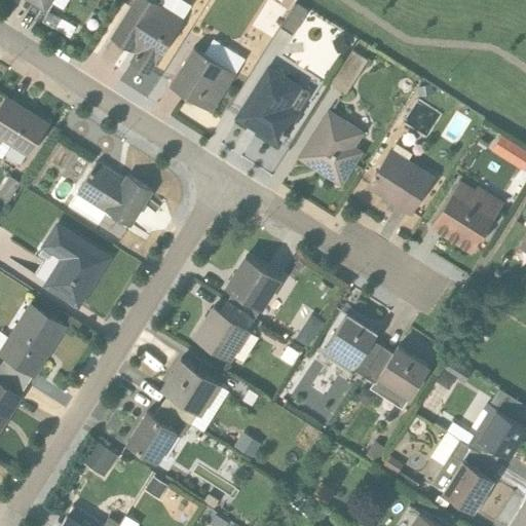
[(29,0),(44,9),(50,0),(54,0),(60,3),(62,0),(29,0)]
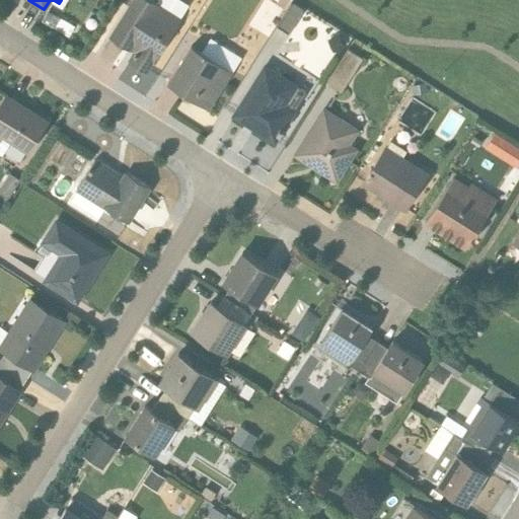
[(127,59),(147,72),(190,6),(179,0),(156,0),(155,1),(153,0),(130,0),(108,34),(110,36),(108,40),(123,49),(125,46),(132,52),(127,59)]
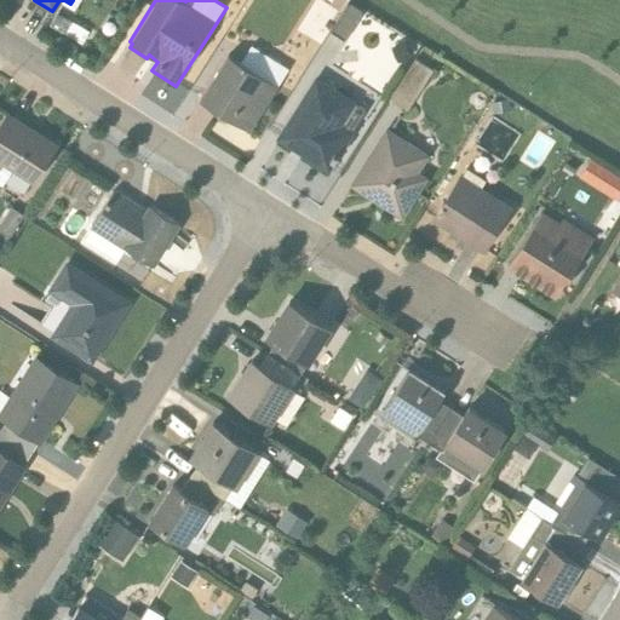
[(200,99),(250,131),(277,86),(288,69),(251,45),(241,62),(228,55),(200,99)]
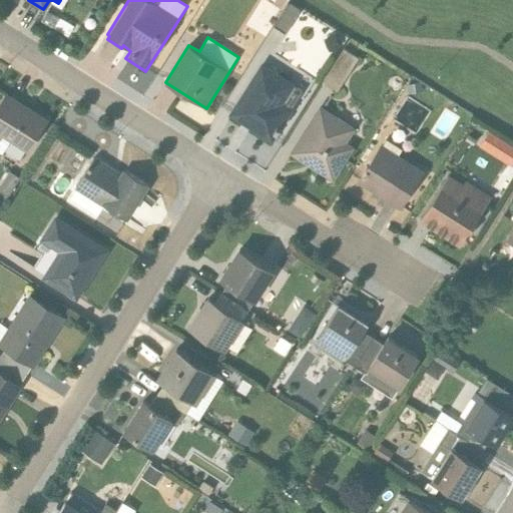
[(358,58),(344,48),(322,82),(337,91),(358,58)]
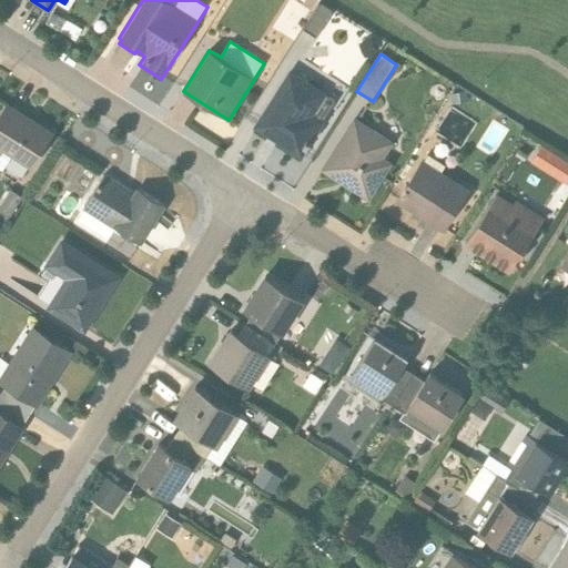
[(253,127),(301,158),(324,121),(324,120),(334,102),(325,95),(326,93),(288,70),(253,127)]
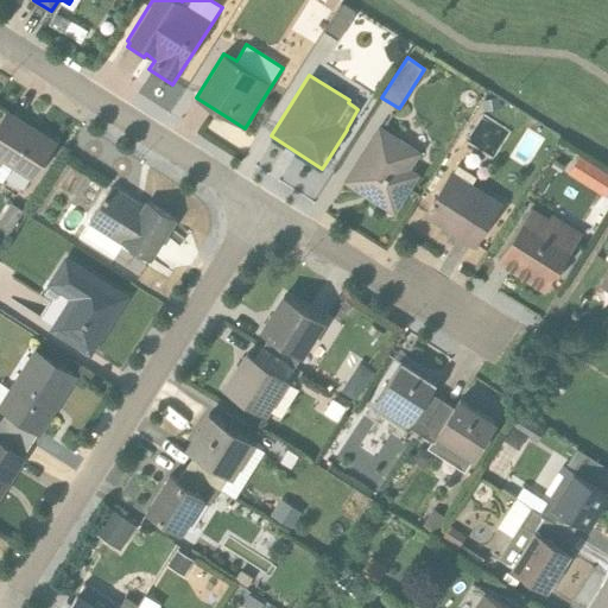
[(0,181),(1,182),(12,166),(32,181),(57,141),(7,109),(0,120),(0,181)]
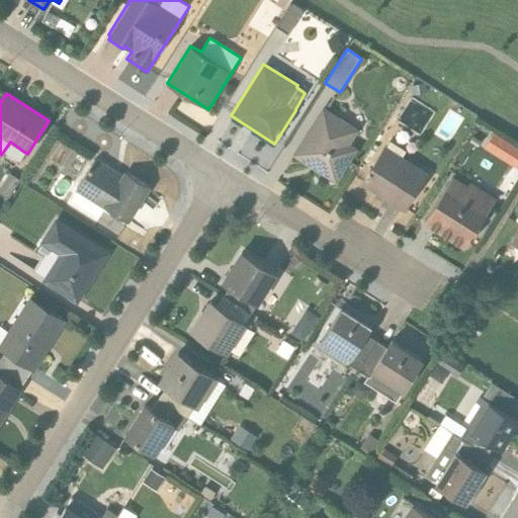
[(359,130),(322,106),(291,154),(336,183),(358,149),(351,144),(359,130)]
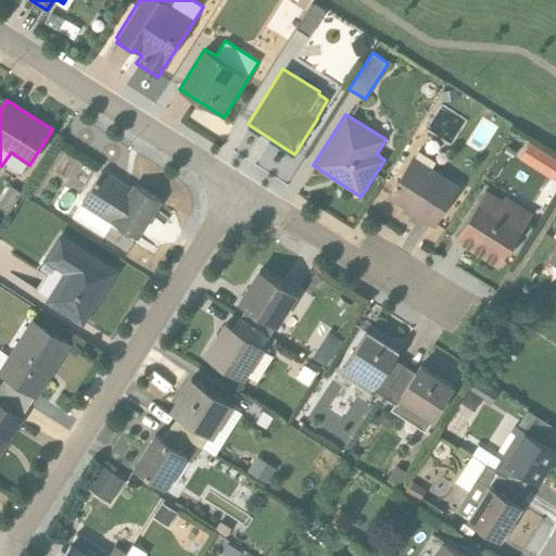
[(555,152),(531,138),(520,156),(555,177),(555,176),(555,152)]
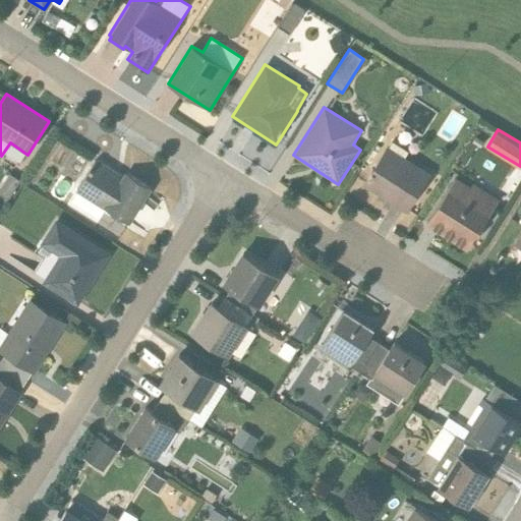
[(407,152),(392,141),(389,147),(387,146),(362,184),(406,213),(429,174),(404,157),(407,152)]
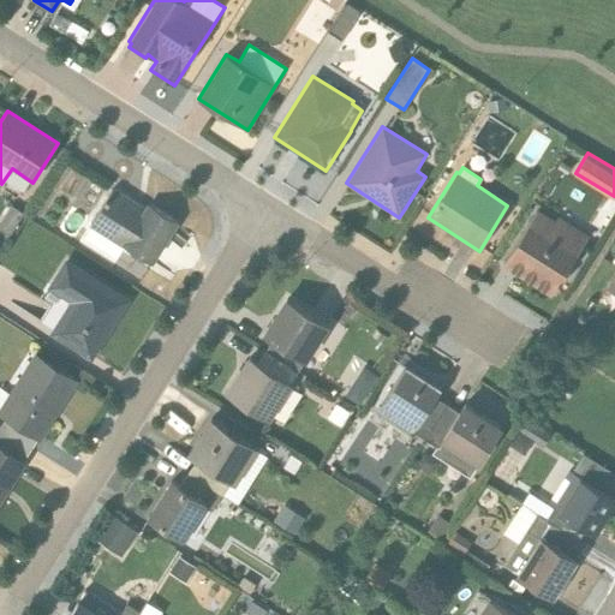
[(112,190),(89,226),(91,228),(84,239),(115,258),(124,245),(150,263),(177,221),(149,204),(145,210),(112,190)]
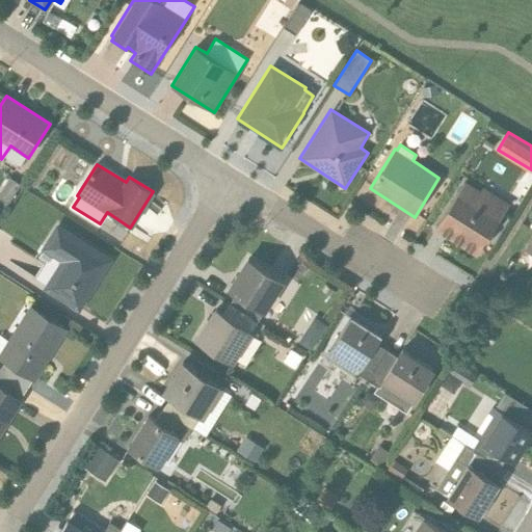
[(466,182),(435,228),(478,254),(509,205),(483,187),(481,191),(466,182)]
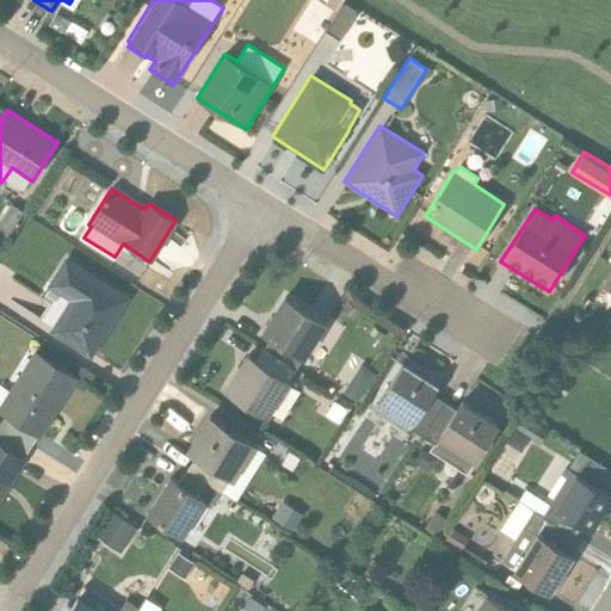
[(130,297),(65,255),(47,285),(68,300),(48,332),(91,358),(130,297)]
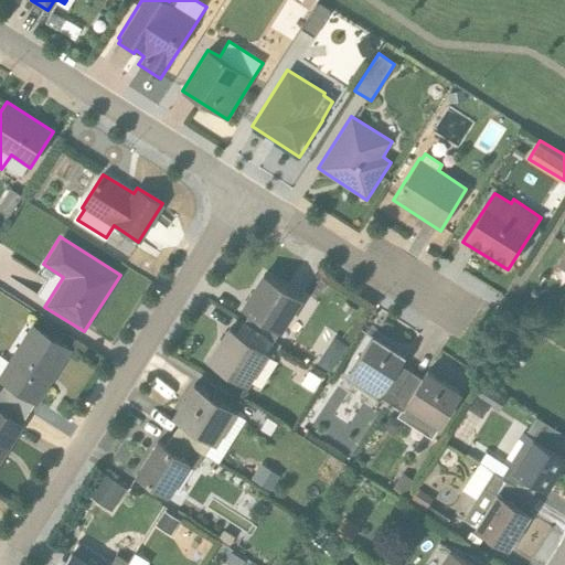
[(273,341),(300,299),(263,276),(266,279),(255,296),(252,294),(244,307),(251,311),(244,322),(273,341)]
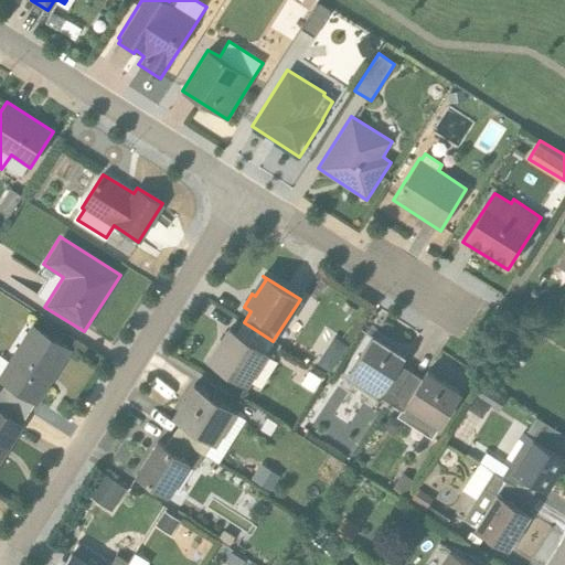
[(227,327),(206,360),(246,385),(273,341),(244,322),(237,332),(227,327)]
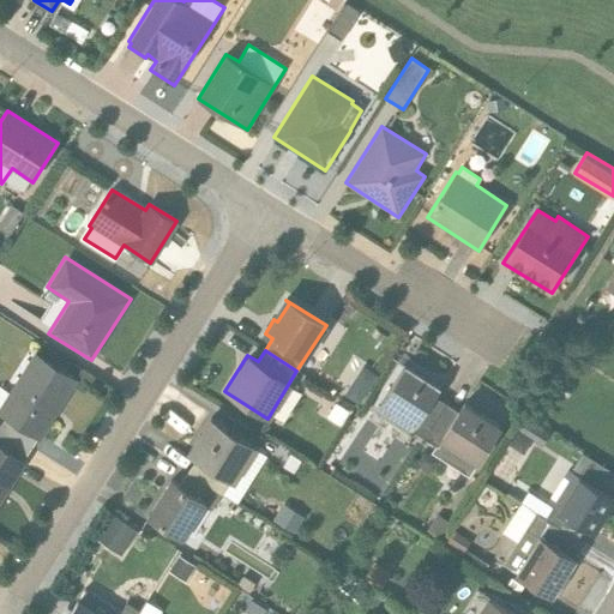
[(78,380),(35,353),(0,404),(0,414),(5,417),(0,425),(0,428),(30,447),(36,438),(41,440),(78,380)]
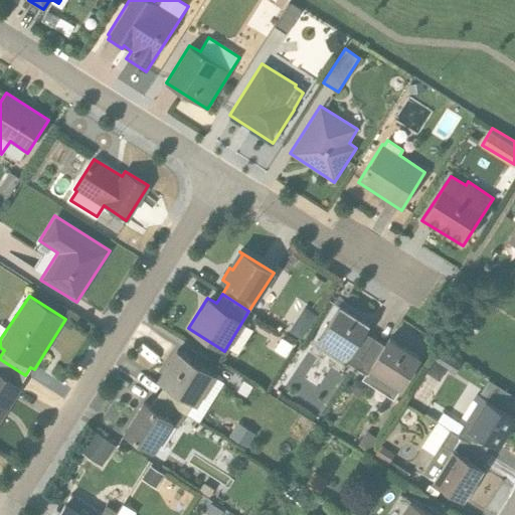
[(304,336),(320,312),(307,304),(292,328),(304,336)]
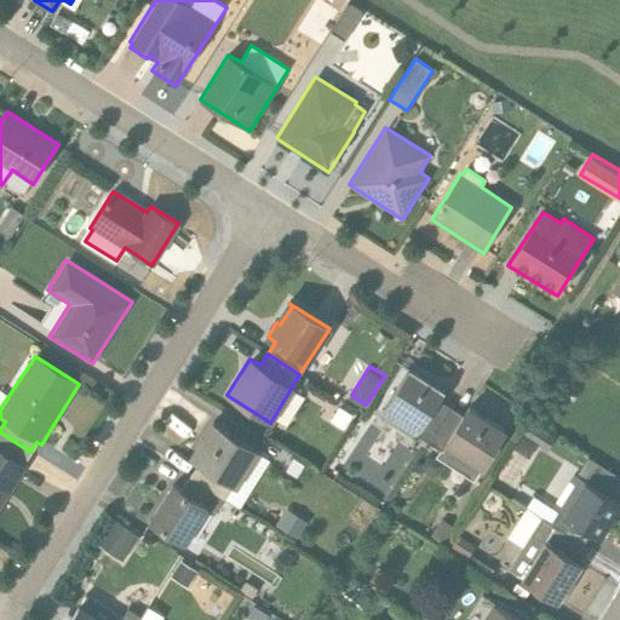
[(414,432),(430,443),(452,408),(440,400),(446,390),(409,367),(379,414),(412,436),(414,432)]
